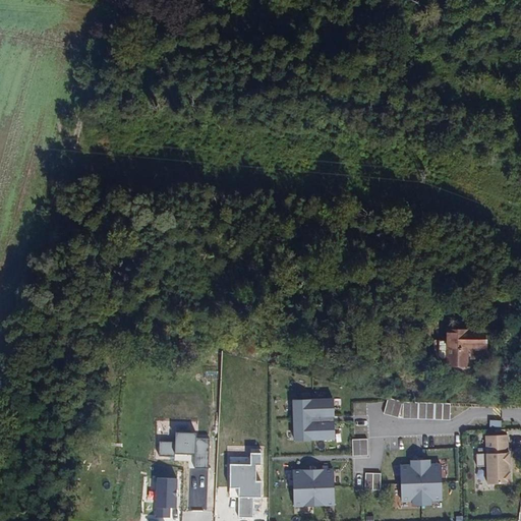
[(472,324),(472,314),(451,314),(451,324),(472,324)]
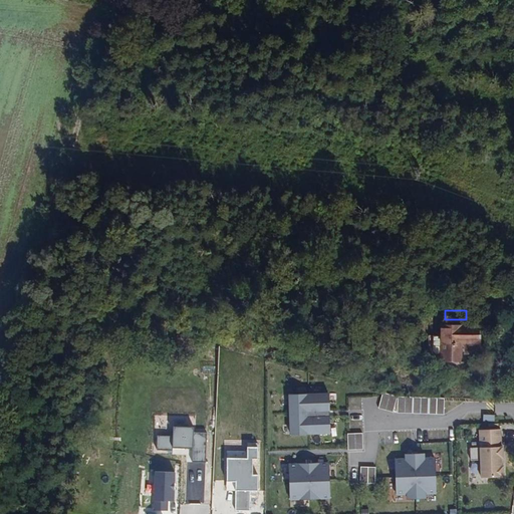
[(445,354),(466,354),(466,337),(483,337),(483,319),(466,319),(445,319),(445,329),(445,354)]
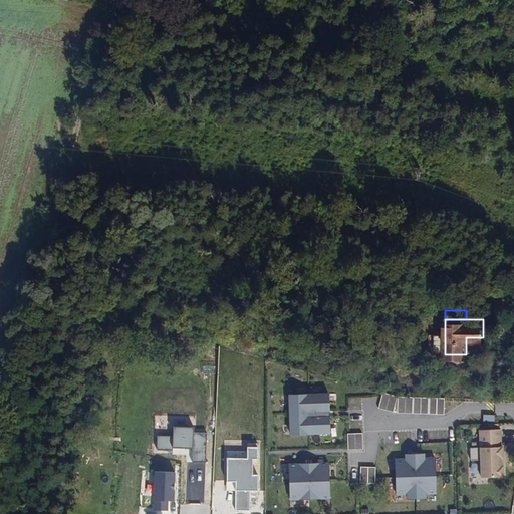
[(445,329),(433,328),(433,354),(445,354),(445,329)]
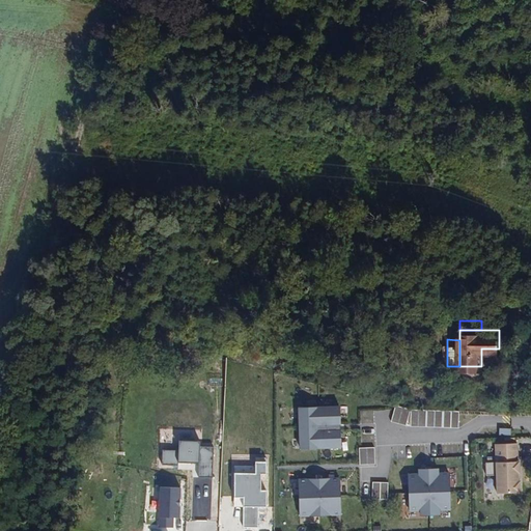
[(299,449),(341,448),(339,406),(297,408),(299,449)]
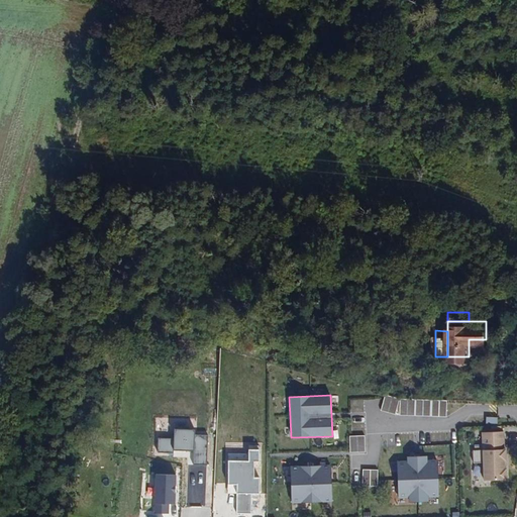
[(400,399),(385,395),(381,410),(397,416),(446,417),(447,401),(400,399)]
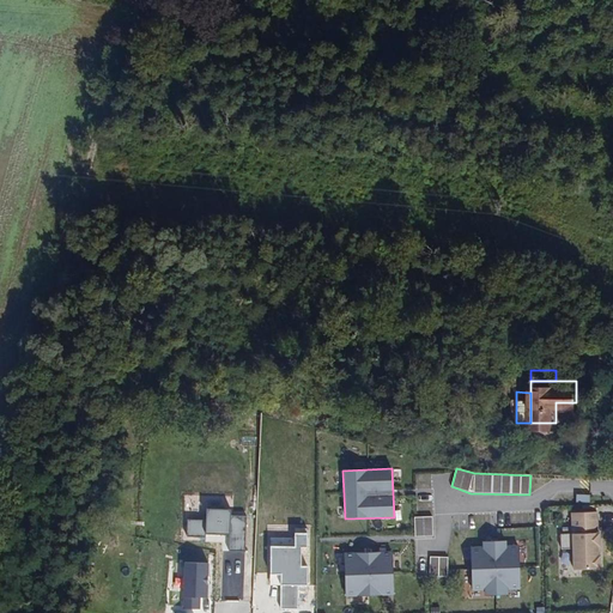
[(207,522),(188,522),(187,538),(207,538),(207,535),(230,535),(230,551),(244,551),(246,517),(230,516),(230,511),(207,510),(207,522)]
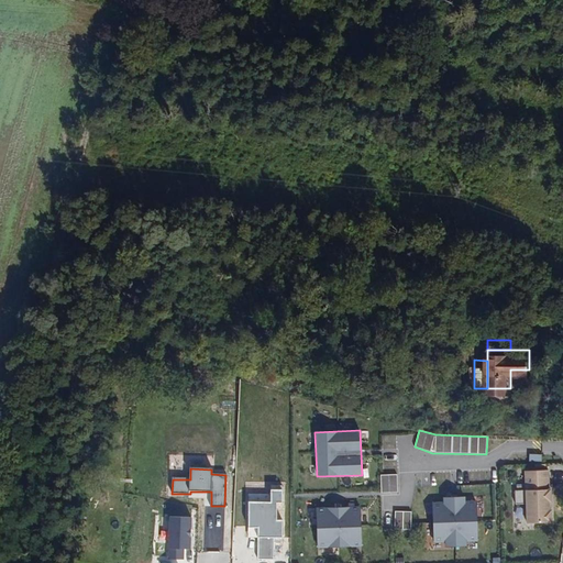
[(550,471),(525,471),(526,490),(514,490),(515,504),(527,504),(528,525),(552,523),(550,471)]
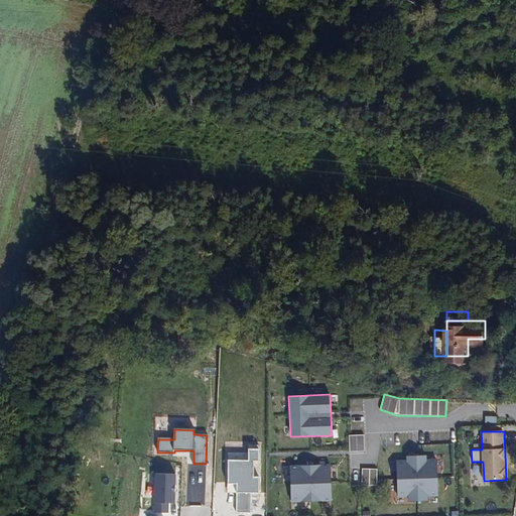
[(365,435),(350,435),(350,450),(365,450),(365,435)]
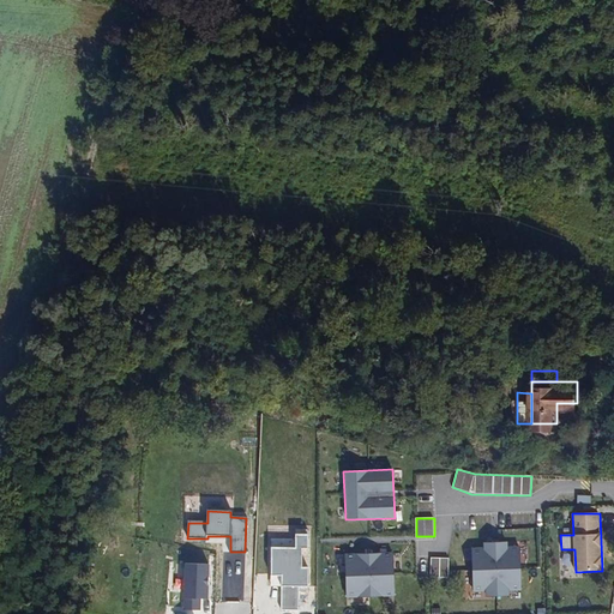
[(485,548),(473,548),(474,593),(486,593),(486,599),(509,599),(509,589),(521,589),(519,546),(507,547),(507,542),(483,542),(485,548)]
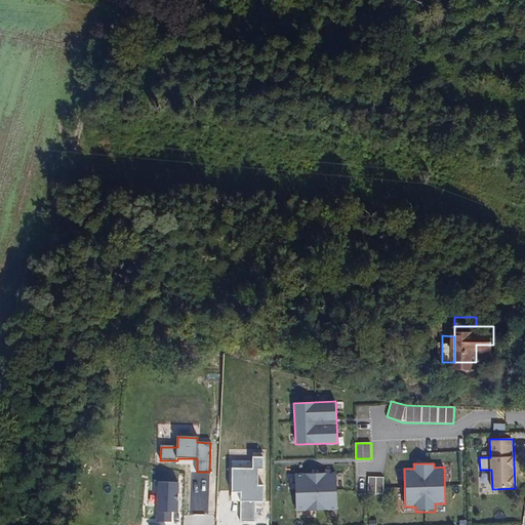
[(338,510),(335,472),(294,474),(297,512),(338,510)]
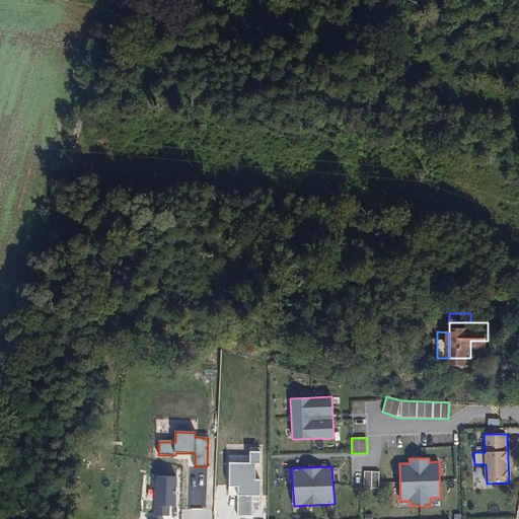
[(379,471),(365,471),(364,488),(379,488),(379,471)]
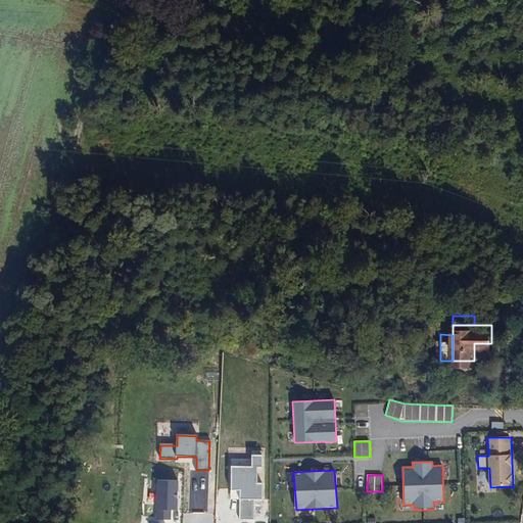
[(179,480),(157,480),(157,520),(171,520),(171,510),(179,510),(179,480)]
